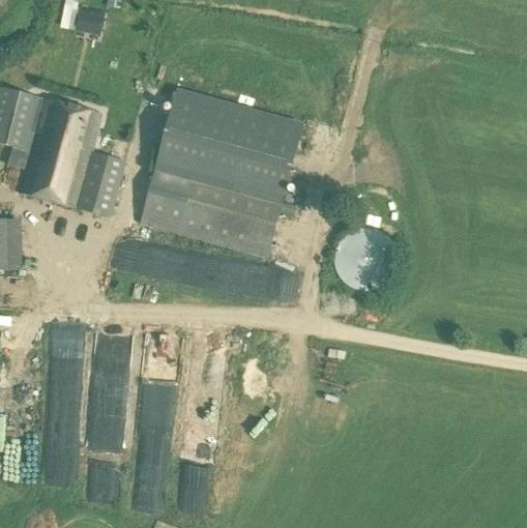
[(81,7),(80,29),(108,31),(110,9),(81,7)]
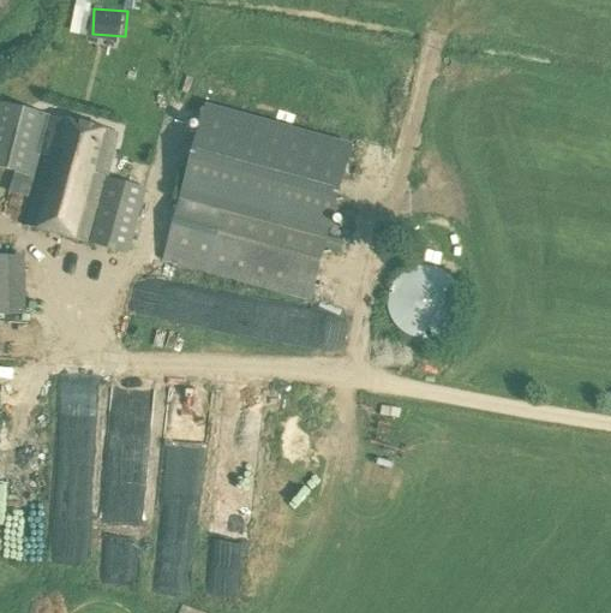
[(5,191),(28,197),(21,224),(87,242),(88,240),(105,178),(117,132),(0,101),(0,167),(11,171),(5,191)]
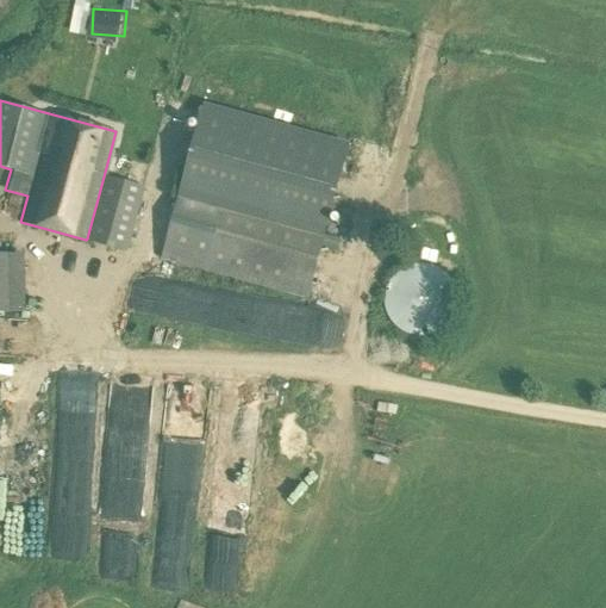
[(161,256),(303,297),(345,149),(202,109),(161,256)]
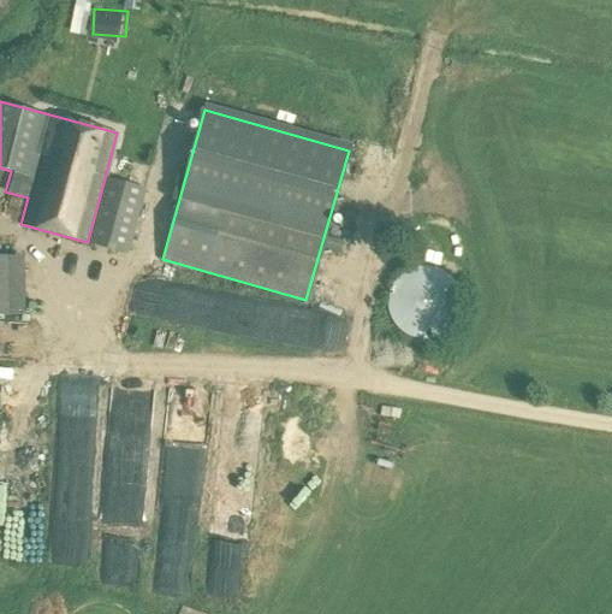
[(105,178),(88,241),(124,252),(141,188),(105,178)]
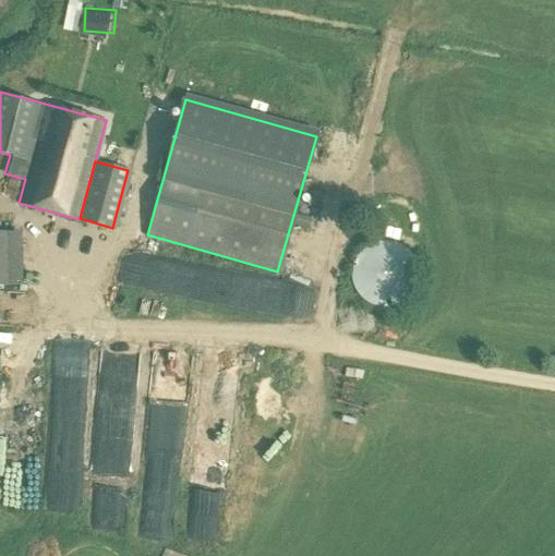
[(4,228),(0,228),(0,282),(10,281),(4,228)]
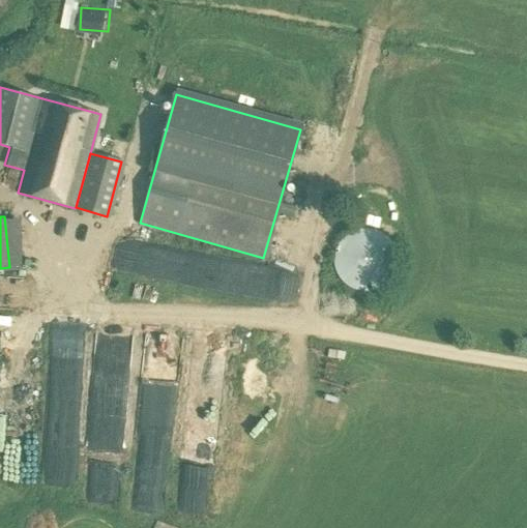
[(331,260),(331,266),(333,271),(337,275),(341,281),(345,284),(351,287),(356,289),(362,290),(375,287),(380,284),(384,281),(387,276),(389,273),(391,269),(392,264),(392,259),(392,255),(392,250),(390,245),(388,242),(386,238),(382,235),(377,231),(371,229),(366,228),(359,228),(353,229),(349,231),(345,233),(341,236),(337,240),(334,244),(332,248),(331,254),(331,260)]
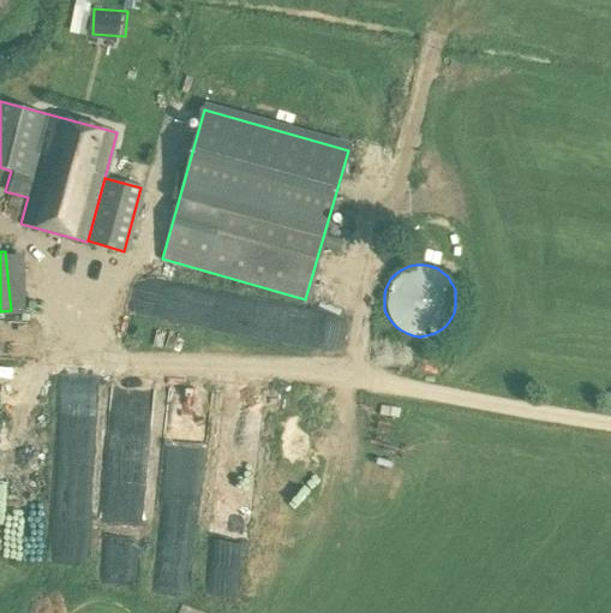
[(109,552),(127,555),(132,534),(114,529),(109,552)]
